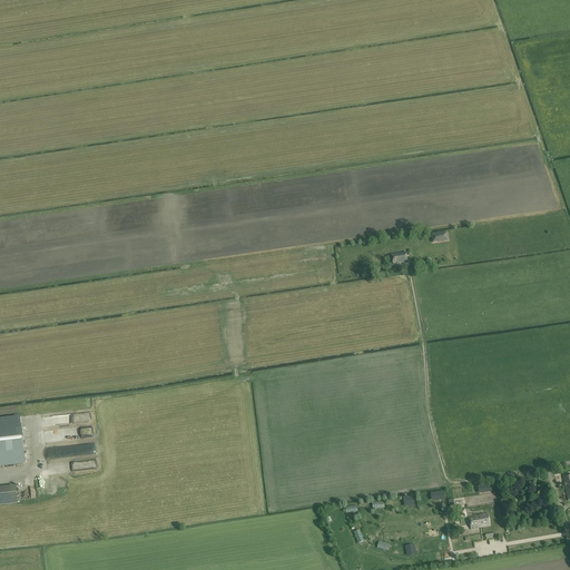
[(432,242),(446,239),(445,232),(431,234),(432,242)]
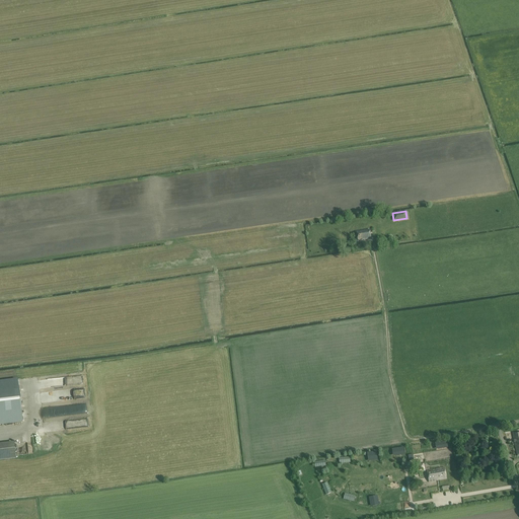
[(358,241),(371,239),(369,230),(357,232),(358,241)]
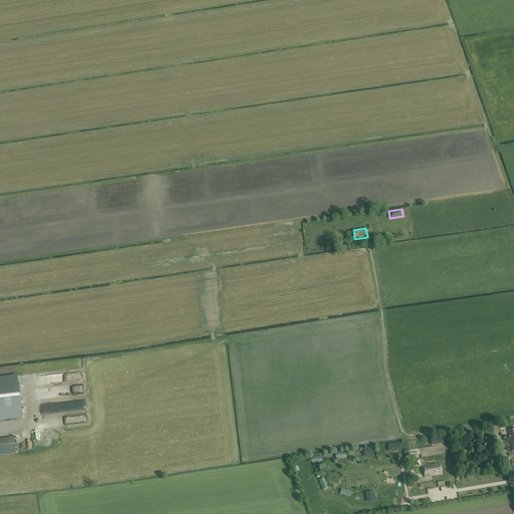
[(0,377),(0,420),(20,418),(16,376),(0,377)]
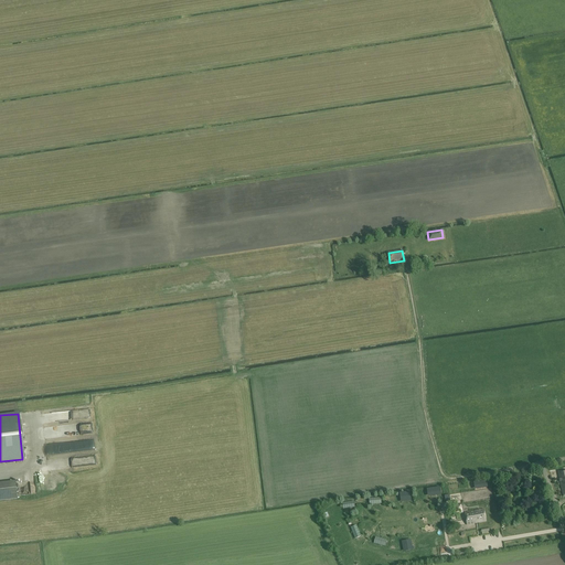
[(68,434),(91,433),(91,423),(68,424),(68,434)]
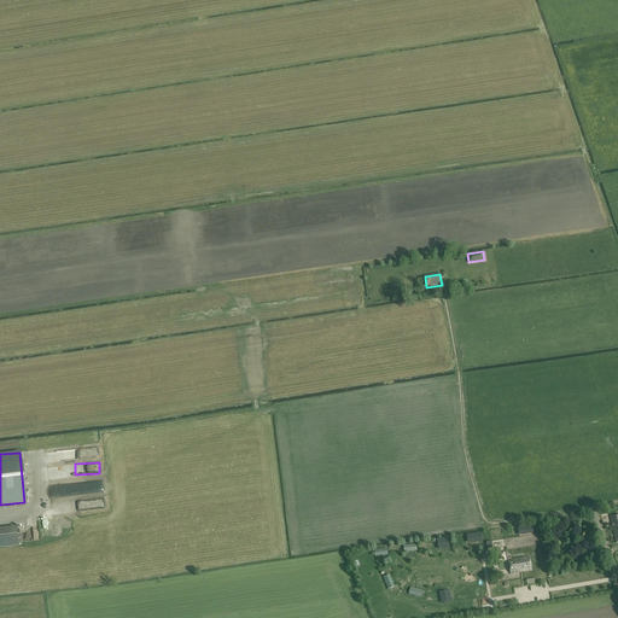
[(40,497),(100,493),(99,482),(39,487),(40,497)]
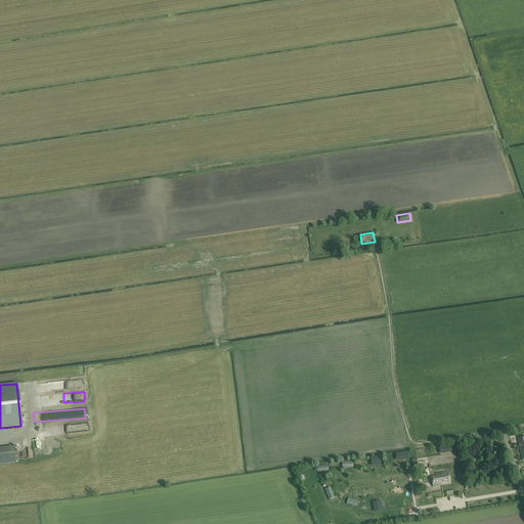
[(433,487),(450,484),(448,472),(431,476),(433,487)]
